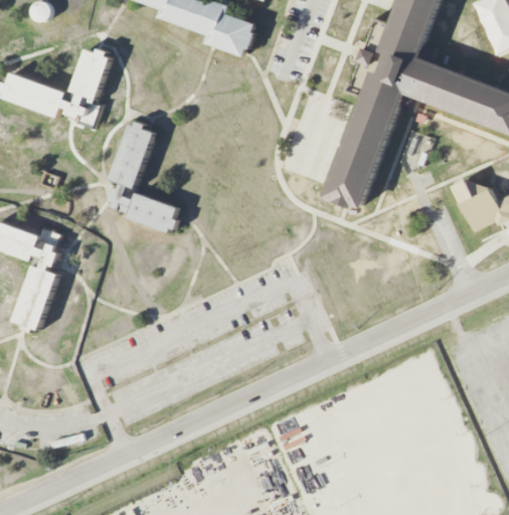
[(210,0),(219,3),(220,0),(261,0),(261,1),(258,0),(226,0),(224,5),(227,6),(224,14),(252,24),(249,32),(251,33),(246,49),(243,49),(240,57),(202,43),(205,35),(156,17),(158,10),(133,0),(210,0)]
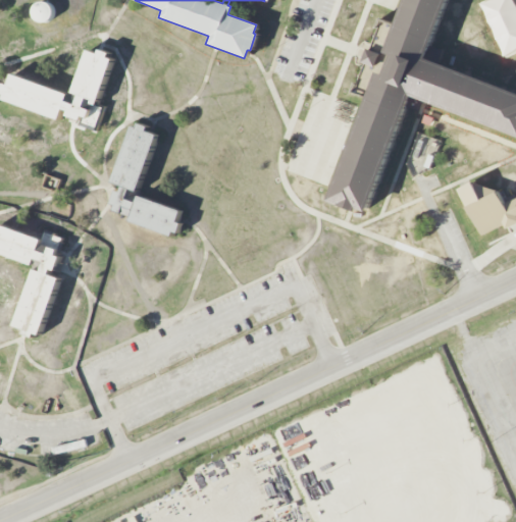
[(325,201),(364,99),(346,93),(374,17),(393,24),(401,0),(445,0),(423,57),(515,93),(515,137),(419,100),(415,111),(405,107),(364,211),(355,208),(354,211),(325,201)]
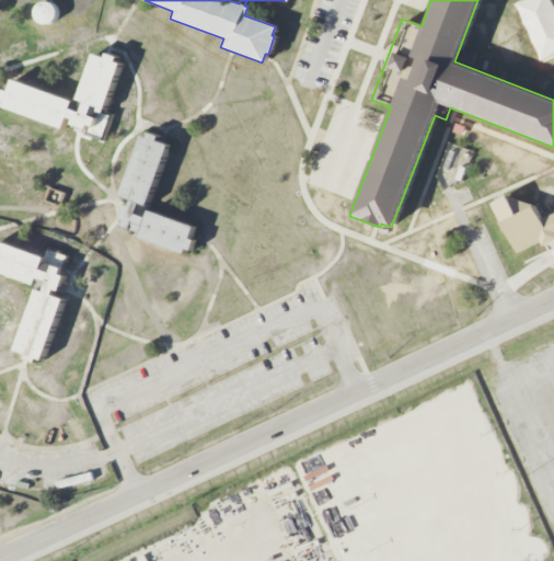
[(0,103),(1,101),(0,101),(0,90),(4,91),(9,79),(72,103),(90,54),(102,58),(104,54),(114,58),(112,63),(117,64),(100,110),(96,107),(88,130),(68,124),(69,118),(64,117),(59,128),(0,106),(0,103)]
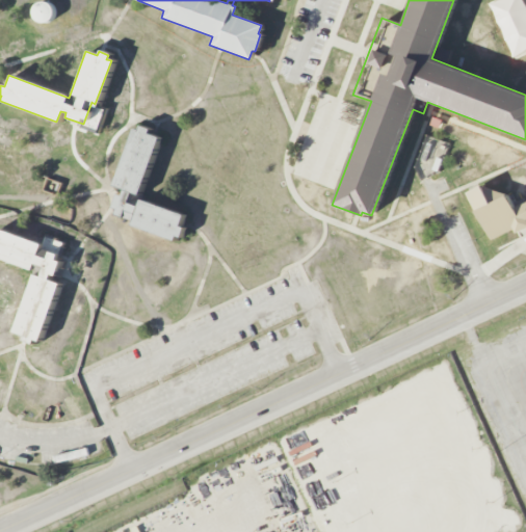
[(131,128),(136,130),(138,126),(148,130),(147,134),(156,138),(136,197),(181,216),(178,225),(182,228),(178,237),(174,235),(172,240),(128,225),(130,220),(108,213),(114,194),(119,194),(121,190),(110,186),(131,128)]
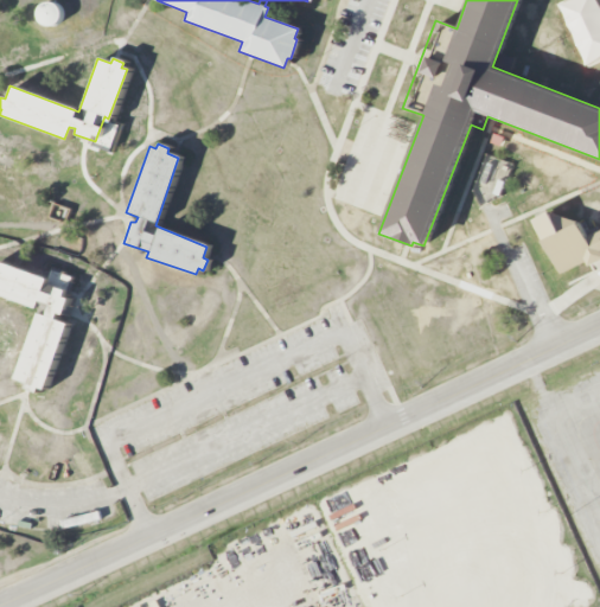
[(599,257),(597,253),(599,250),(599,228),(581,237),(573,223),(546,211),(528,221),(554,274),(579,262),(581,266),(599,257)]
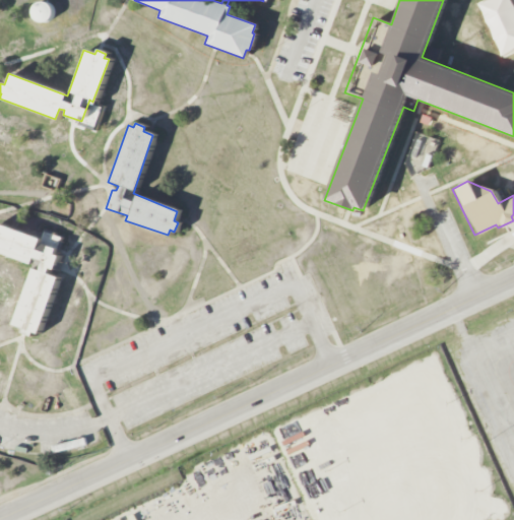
[(0,224),(38,239),(36,243),(57,251),(49,275),(56,277),(36,334),(30,332),(28,336),(18,333),(21,328),(9,324),(30,265),(0,253),(0,224)]
